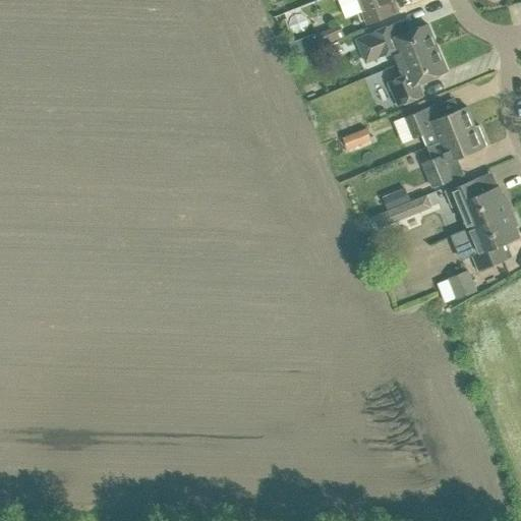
[(335,0),(344,30),(362,24),(355,0),(335,0)]
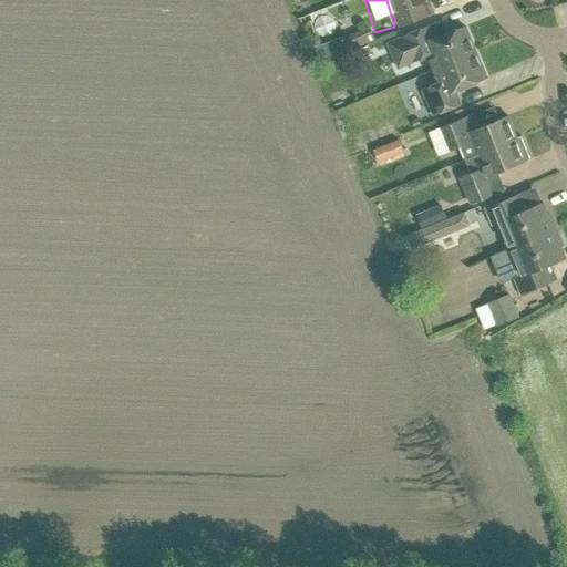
[(390,0),(400,24),(435,10),(431,0),(390,0)]
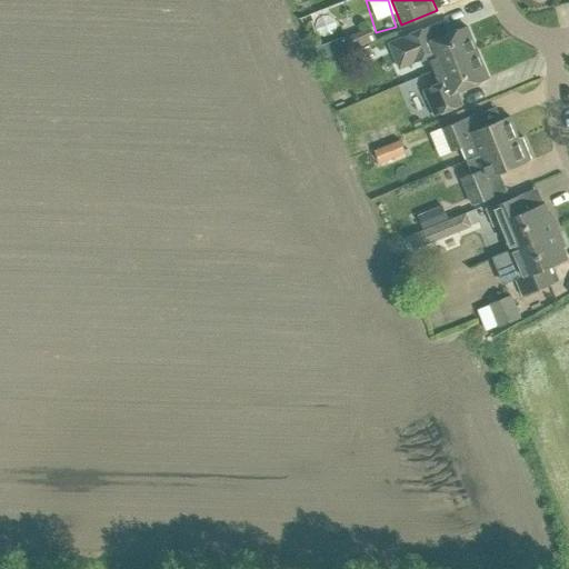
[(430,56),(436,68),(478,51),(467,26),(435,39),(430,26),(389,42),(399,69),(430,56)]
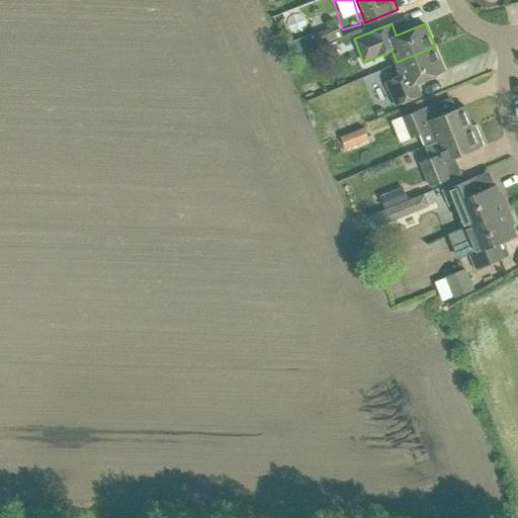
[(328,28),(315,34),(320,46),(333,39),(328,28)]
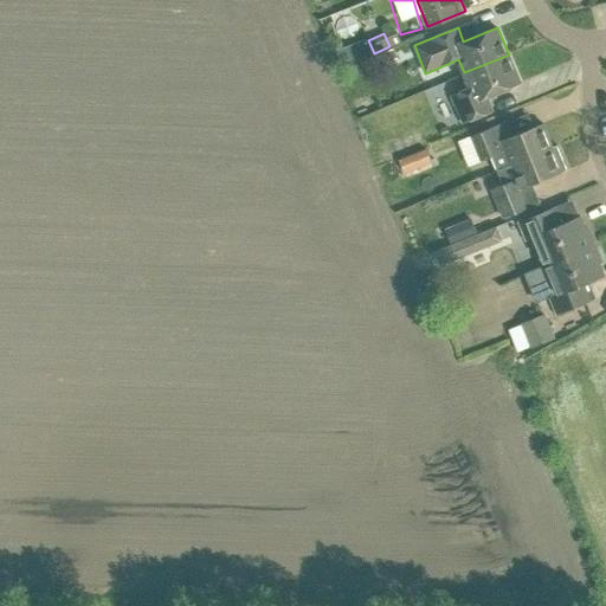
[(385,52),(381,55),(384,63),(386,63),(398,58),(394,49),(385,52)]
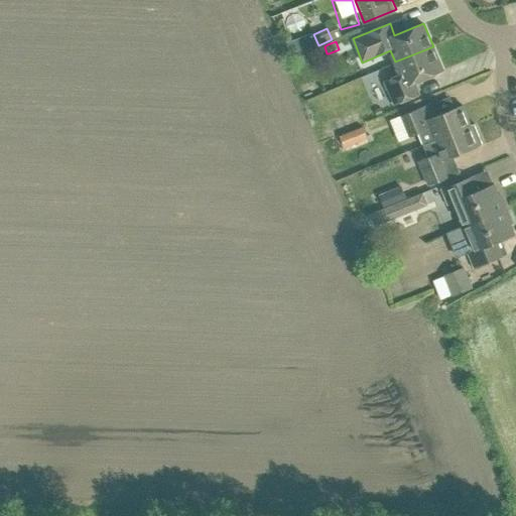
[(433,46),(395,61),(400,75),(386,81),(395,103),(418,94),(414,82),(442,70),(433,46)]
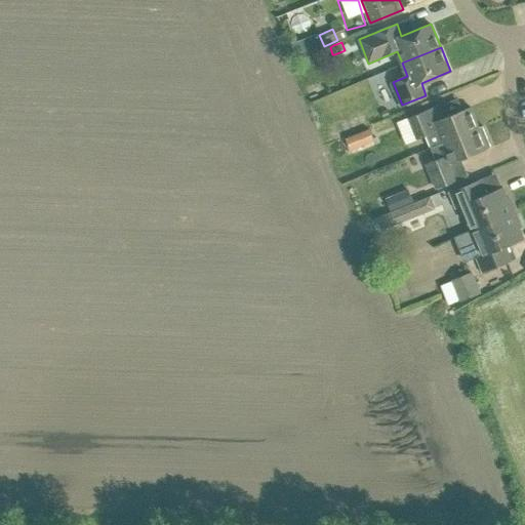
[(427,137),(431,147),(484,125),(484,124),(479,126),(471,107),(445,117),(440,106),(409,118),(418,140),(427,137)]
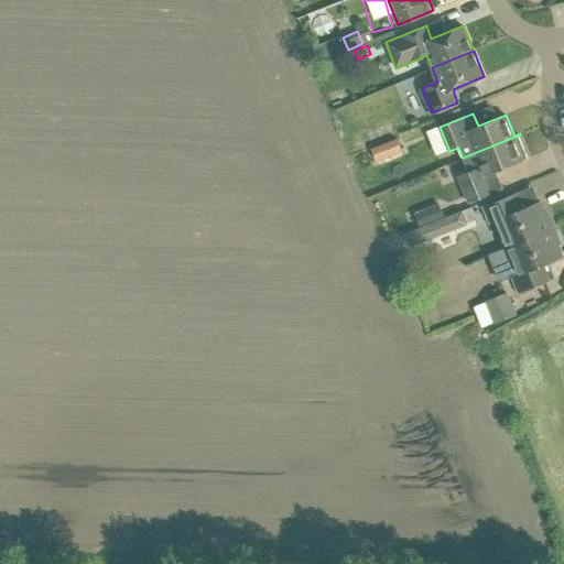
[(355,115),(338,119),(343,131),(358,128),(355,115)]
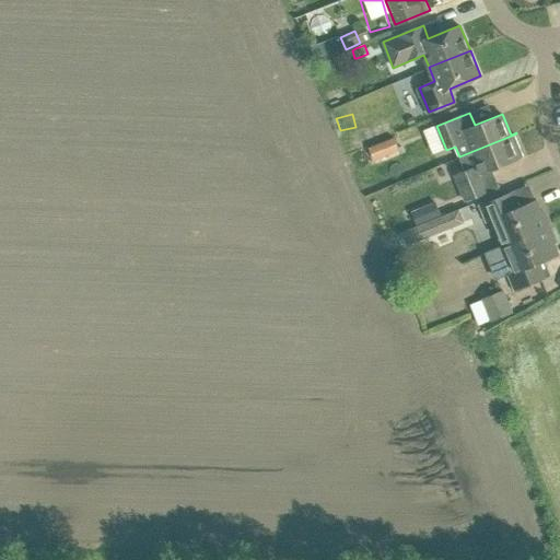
[(526,156),(516,133),(459,156),(464,170),(455,173),(466,200),(500,187),(492,170),(526,156)]
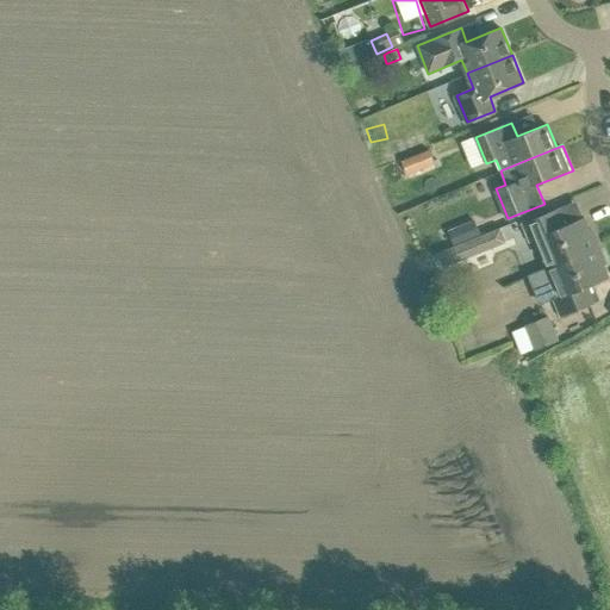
[(468,182),(484,178),(475,149),(460,154),(468,182)]
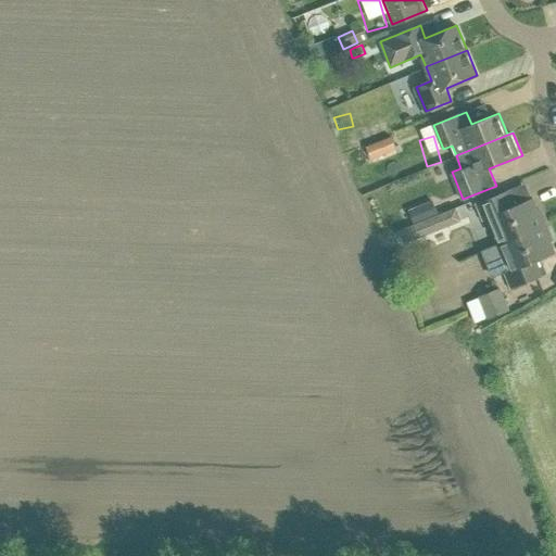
[(366,148),(371,159),(397,149),(392,137),(366,148)]
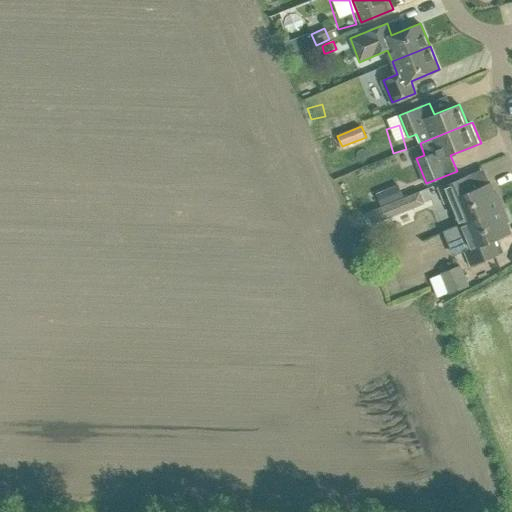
[(450,200),(459,223),(502,205),(496,191),(494,191),(490,182),(476,187),(471,174),(439,187),(445,202),(450,200)]
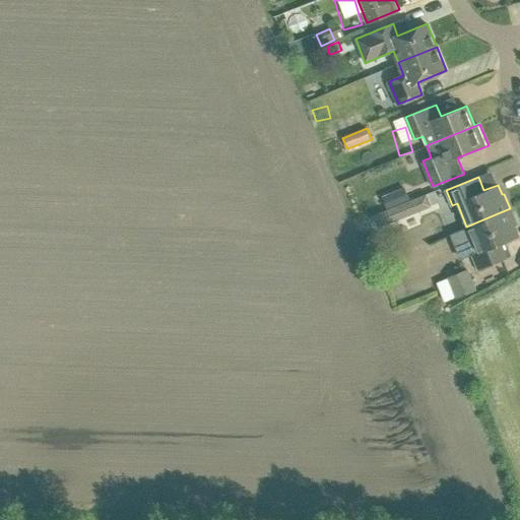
[(394,192),(398,204),(408,200),(404,188),(394,192)]
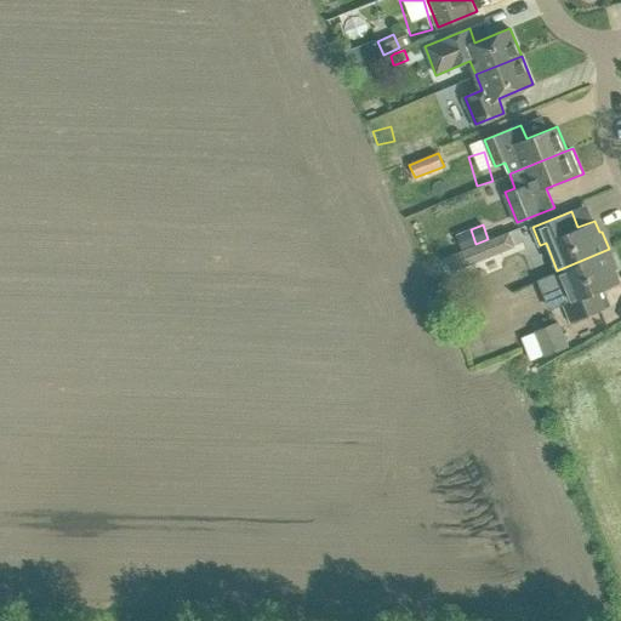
[(510,232),(474,246),(480,261),(516,246),(510,232)]
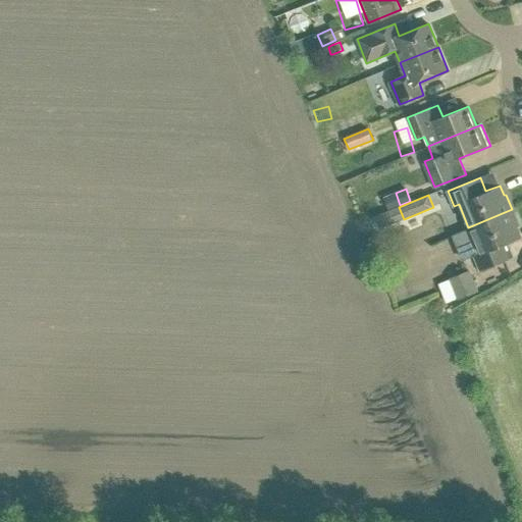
[(512,209),(468,227),(478,252),(473,253),(479,269),(512,256),(506,242),(521,236),(517,224),(518,224),(512,209)]
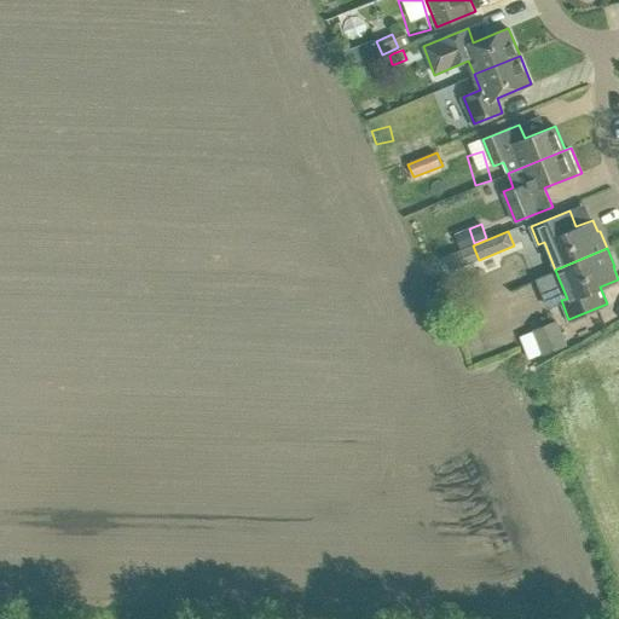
[(532,330),(532,331),(520,337),(528,359),(541,354),(542,356),(567,345),(556,320),(532,330)]
